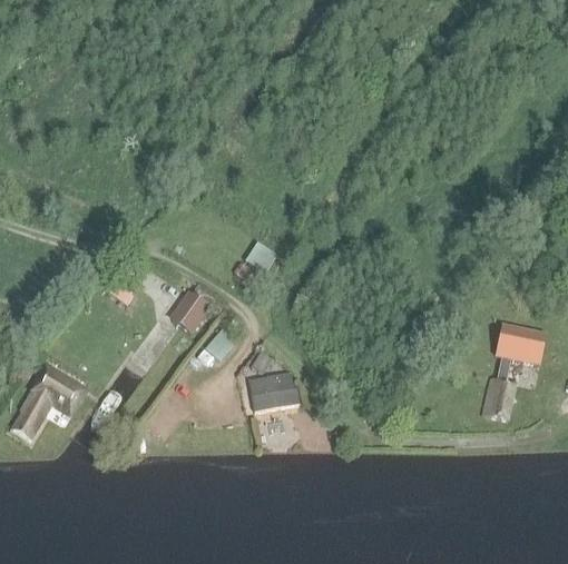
[(241,258),(264,271),(275,250),(252,238),(241,258)]
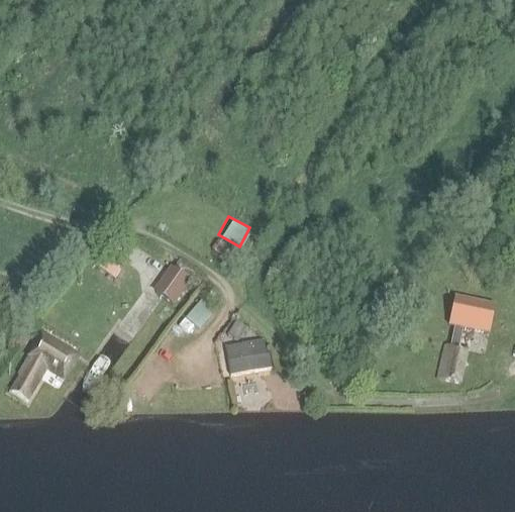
[(215,237),(209,246),(217,252),(223,243),(215,237)]
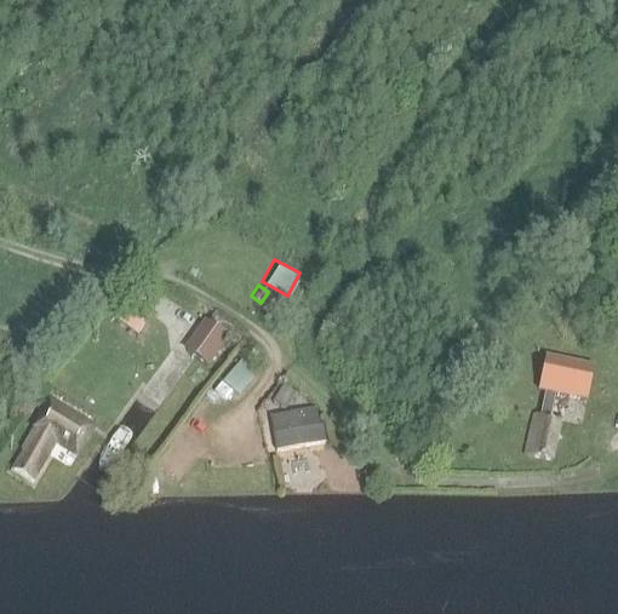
[(141,302),(127,292),(112,315),(135,332),(144,320),(133,311),(141,302)]
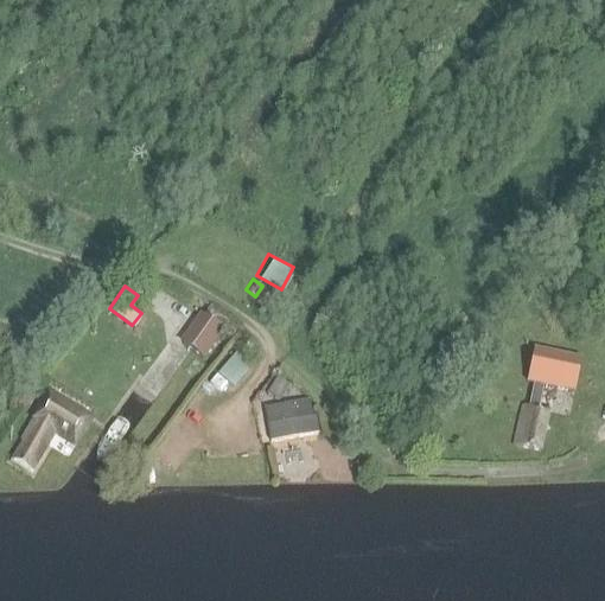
[(221,326),(196,309),(176,338),(201,356),(221,326)]
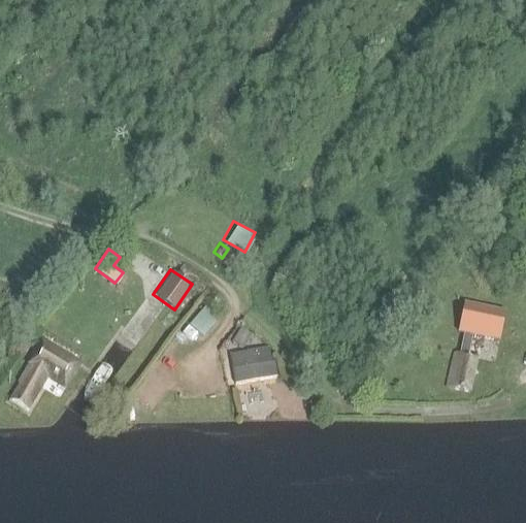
[(463,304),(487,317),(497,298),(478,289),(475,291),(471,289),(463,304)]
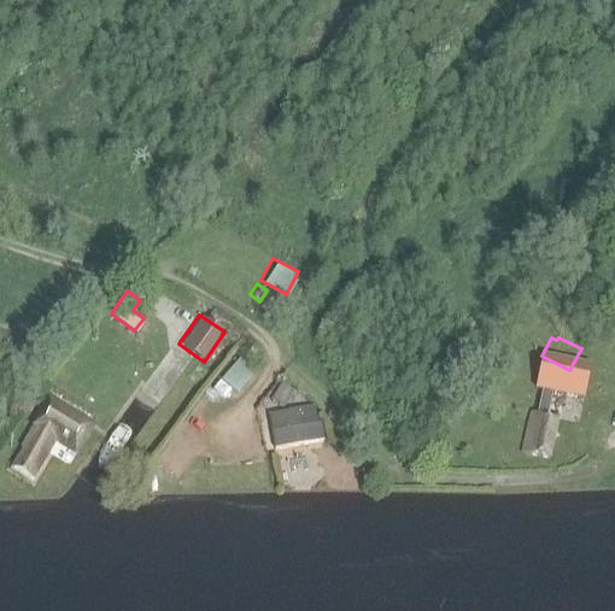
[(234,387),(252,366),(236,353),(218,372),(234,387)]
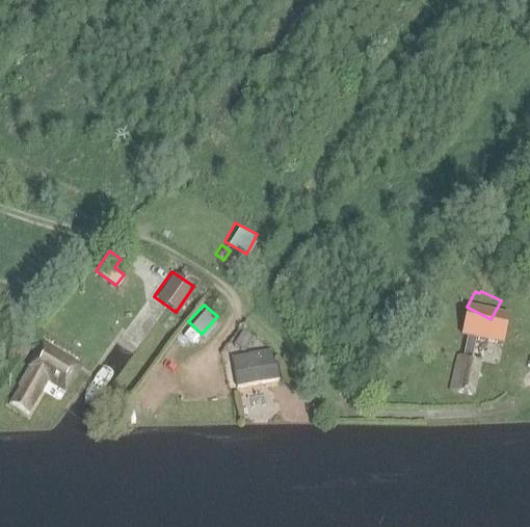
[(509,335),(519,319),(499,310),(492,324),(509,335)]
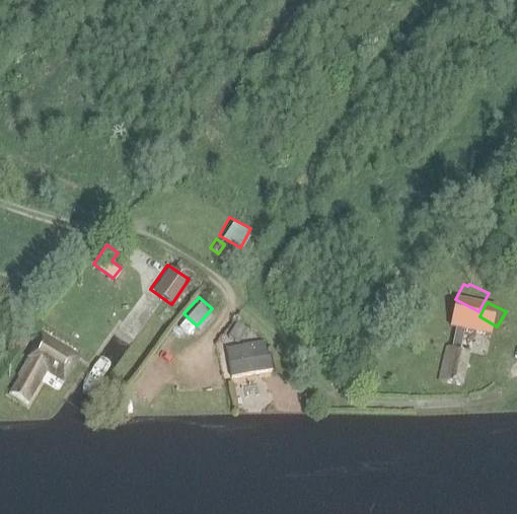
[(234,319),(226,334),(235,340),(244,325),(234,319)]
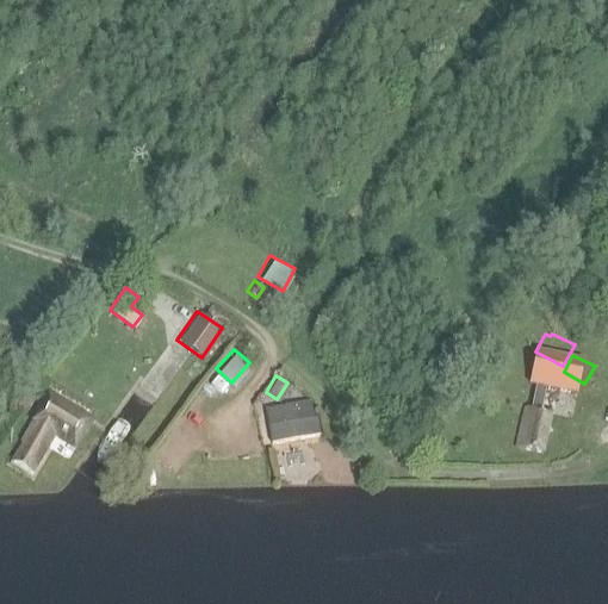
[(19,440),(20,441),(10,459),(29,469),(53,431),(73,443),(87,418),(45,393),(31,418),(19,440)]
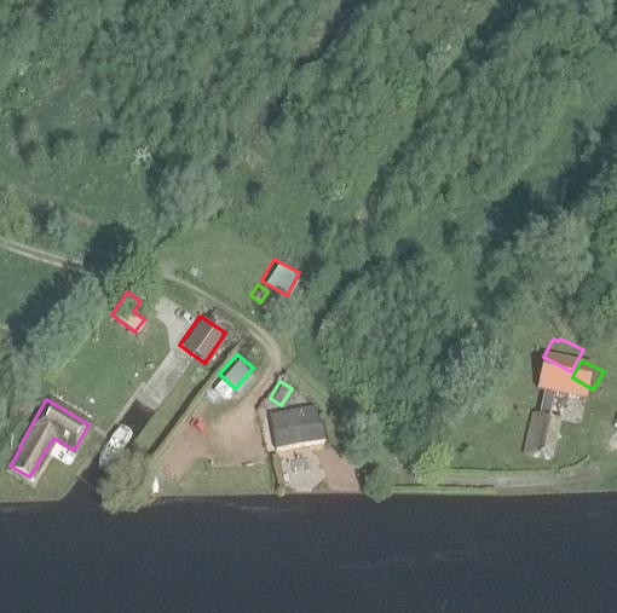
[(312,405),(266,414),(272,447),(322,439),(318,421),(315,422),(312,405)]
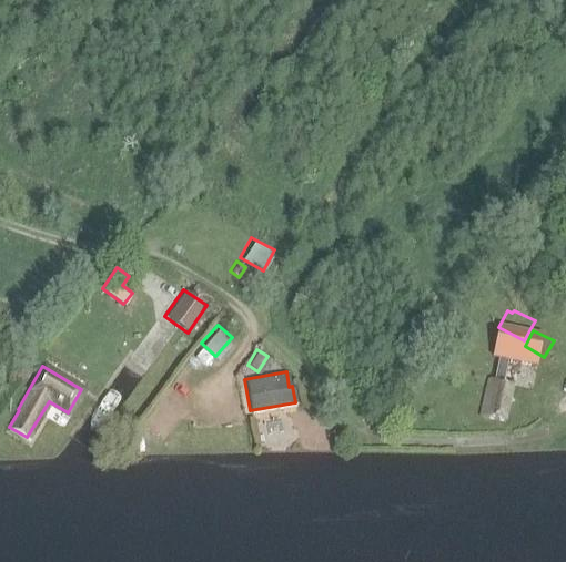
[(479,412),(503,418),(511,381),(487,376),(479,412)]
